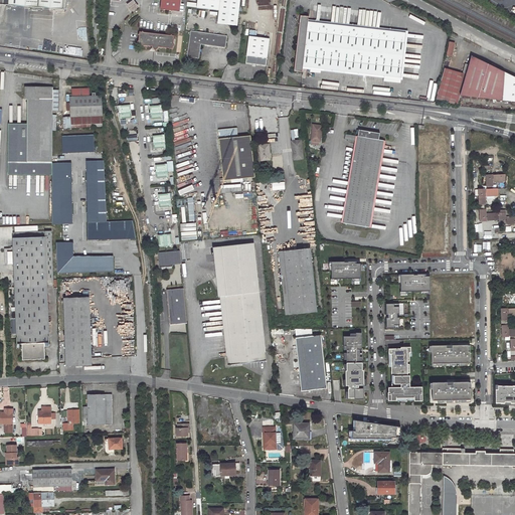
[(0,0),(0,4),(4,5),(64,9),(64,0),(0,0)]
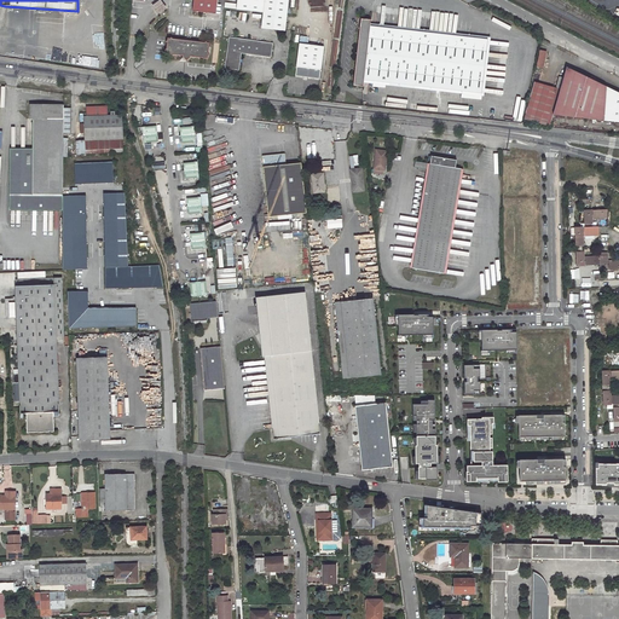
[(195,0),(194,11),(217,15),(218,0),(195,0)]
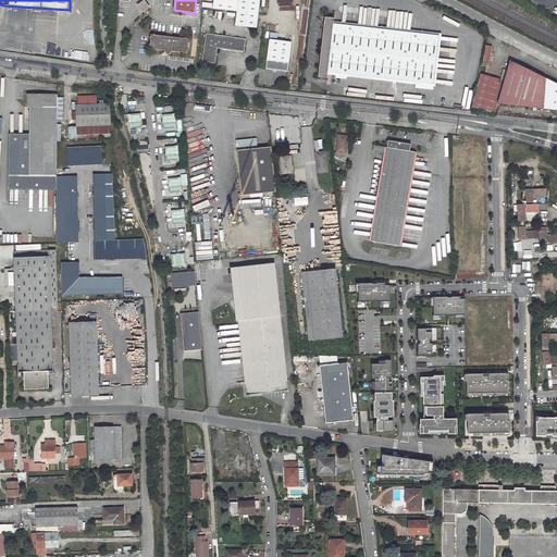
[(259,0),(213,0),(213,9),(237,11),(236,25),(257,27),(259,0)]
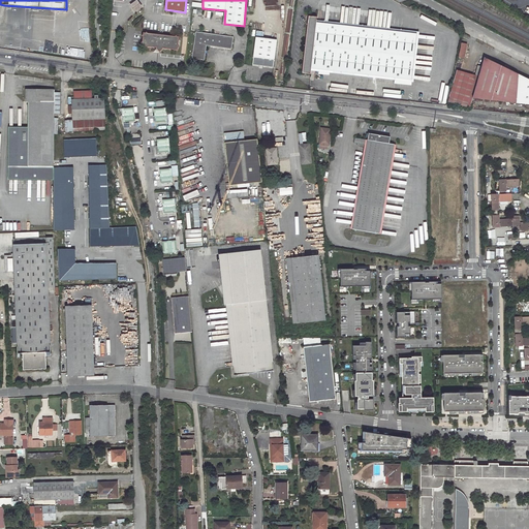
[(311,69),(412,81),(418,34),(316,23),(317,18),(308,17),(302,73),(310,74),(311,69)]
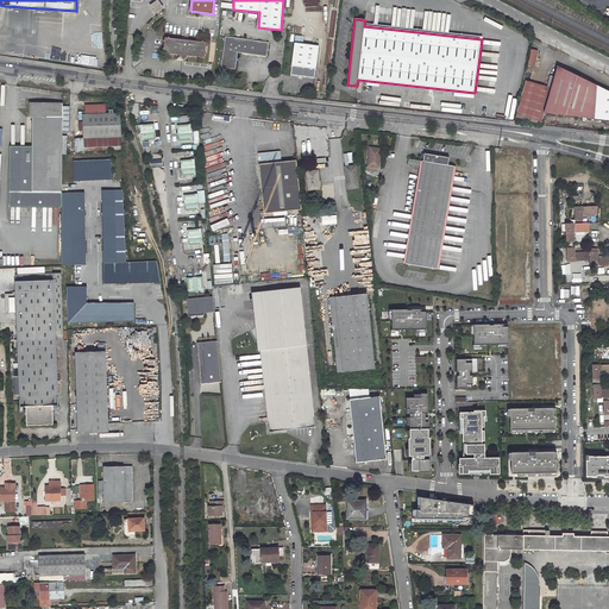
[(101,27),(90,29),(92,45),(102,44),(101,27)]
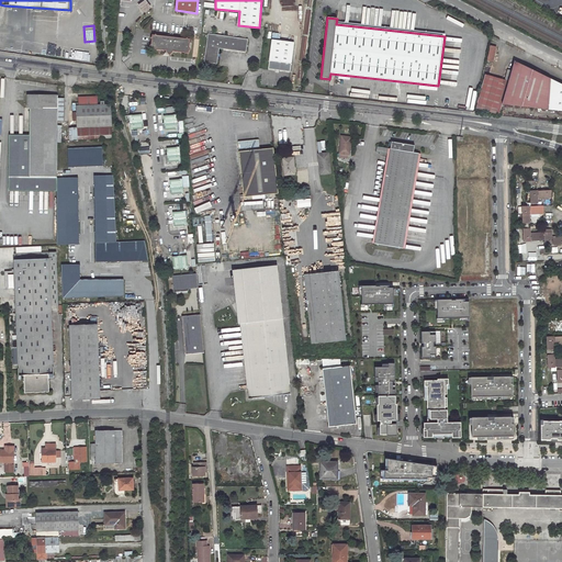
[(156,51),(167,52),(167,53),(170,56),(173,54),(173,53),(184,54),(186,55),(187,54),(189,54),(190,52),(191,51),(190,49),(190,44),(191,43),(190,42),(191,40),(189,40),(188,38),(186,40),(157,36),(156,35),(154,36),(153,36),(153,38),(150,40),(152,41),(152,46),(150,47),(152,48),(150,51),(153,51),(154,52),(156,51)]
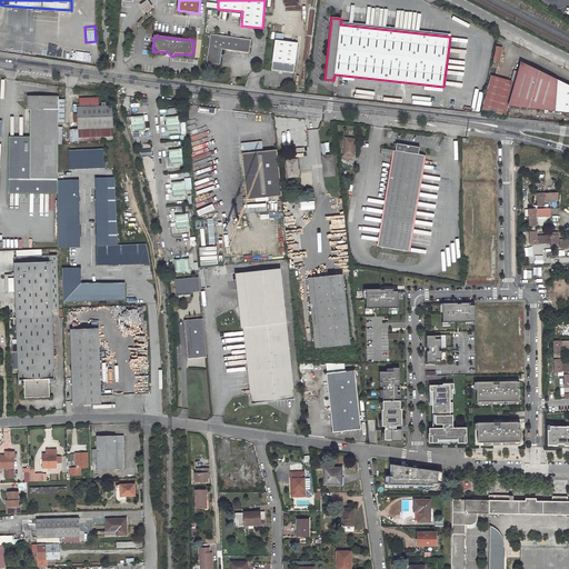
[(276,40),(272,70),(295,72),(298,43),(276,40)]
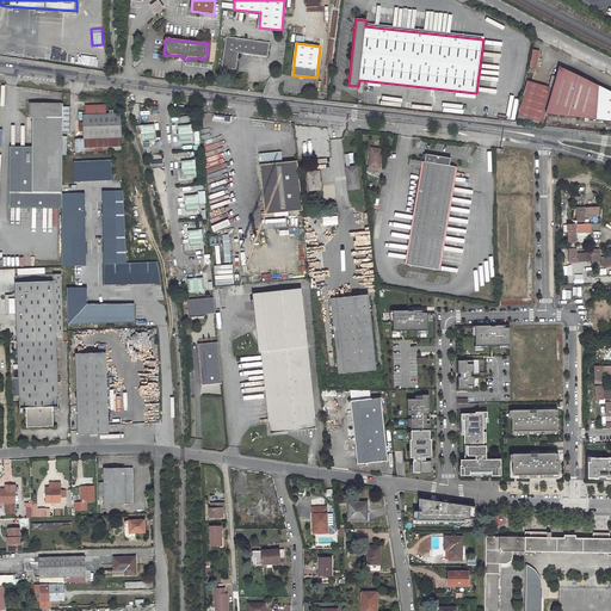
[(269,48),(226,44),(223,74),(236,75),(239,59),(267,62),(269,48)]
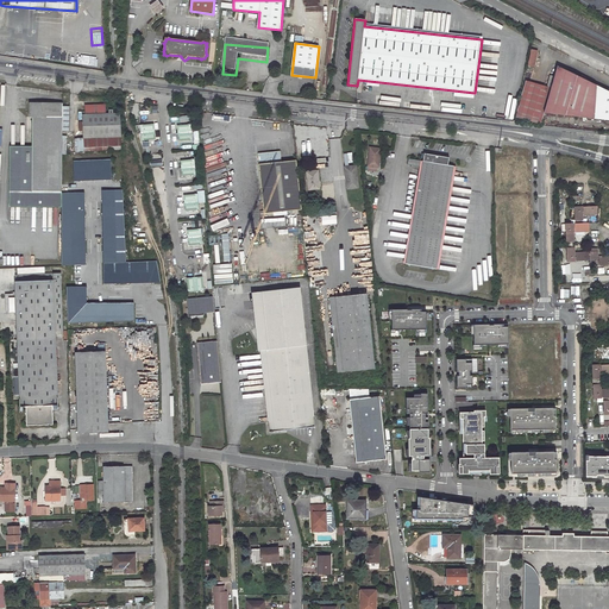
[(594,118),(596,83),(559,63),(545,111),(594,118)]
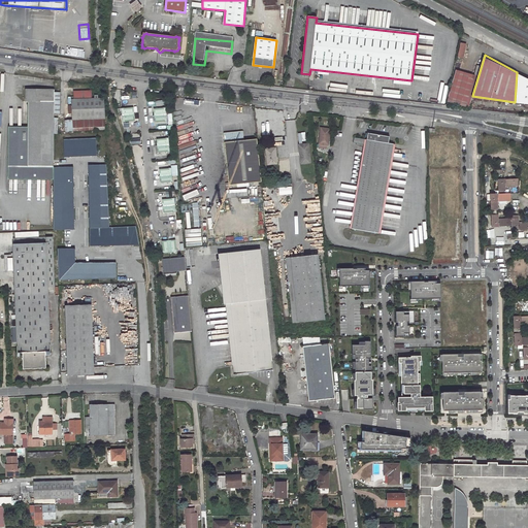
[(481,67),(476,66),(474,75),(456,70),(448,102),(468,107),(481,67)]
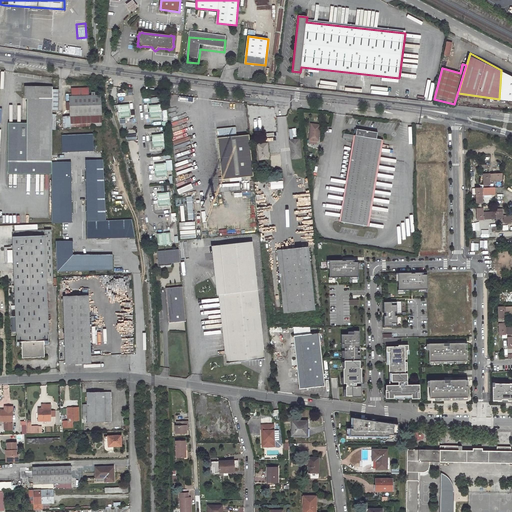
[(511,75),(501,70),(499,99),(511,100),(511,75)]
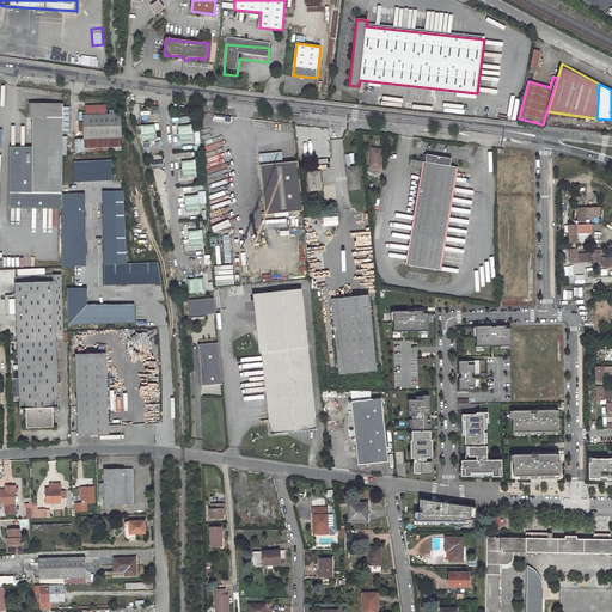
[(62,194),(65,103),(31,103),(31,116),(35,117),(34,147),(11,147),(10,207),(62,208),(62,194)]
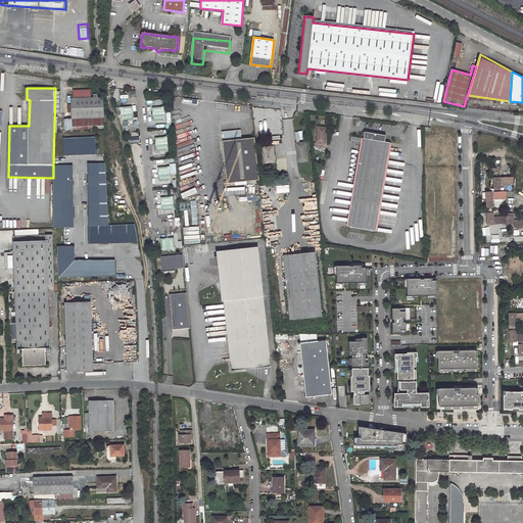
[(70,96),(72,127),(104,126),(103,97),(97,97),(97,94),(94,94),(94,97),(90,97),(90,91),(83,91),(83,97),(82,98),(75,98),(74,98),(74,95),(70,96)]
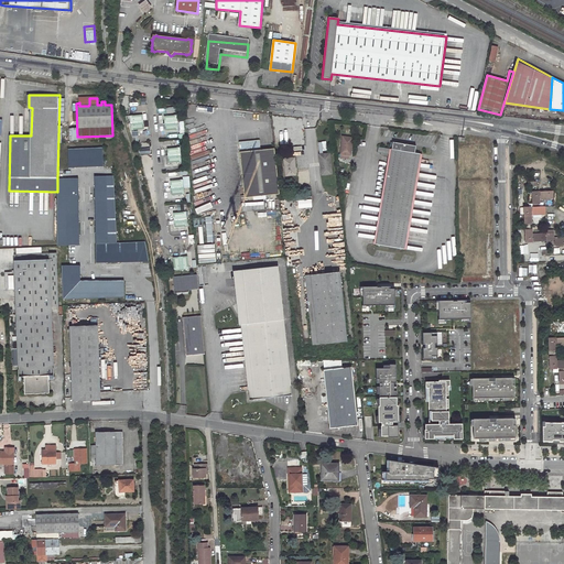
[(134,128),(142,127),(141,116),(132,116),(132,115),(130,115),(131,130),(134,130),(134,128)]
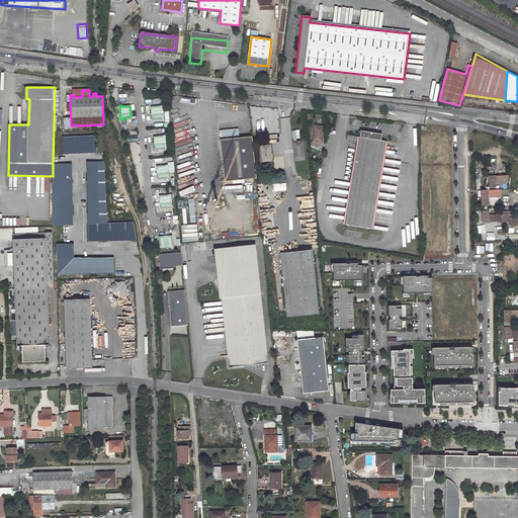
[(160,107),(152,108),(153,118),(161,118),(161,119),(164,119),(163,105),(160,106),(160,107)]
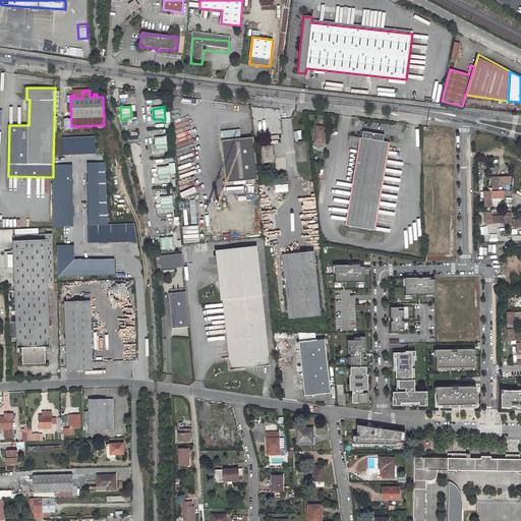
[(315,126),(314,142),(315,142),(314,147),(322,148),(322,143),(323,143),(324,136),(325,136),(326,127),(315,126)]
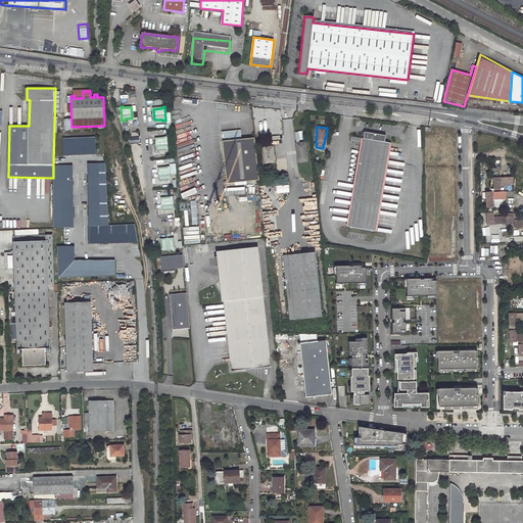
[(212,141),(220,141),(220,128),(211,129),(212,141)]
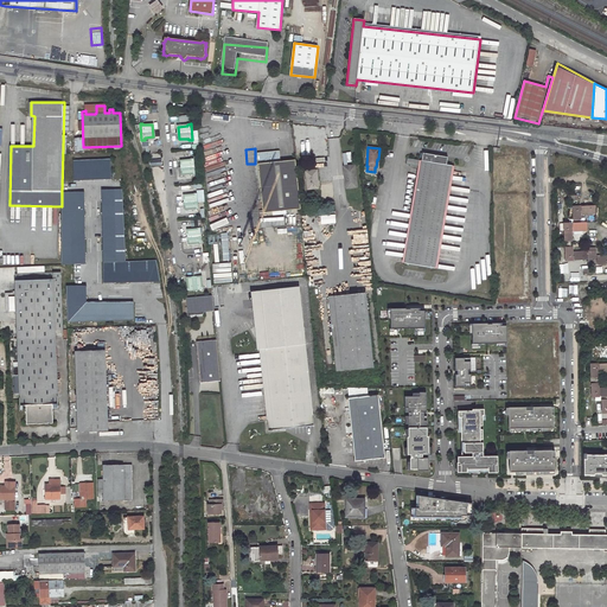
[(278,211),(300,209),(295,160),(280,161),(279,151),(257,153),(263,212),(273,211),(273,215),(278,215),(278,211)]
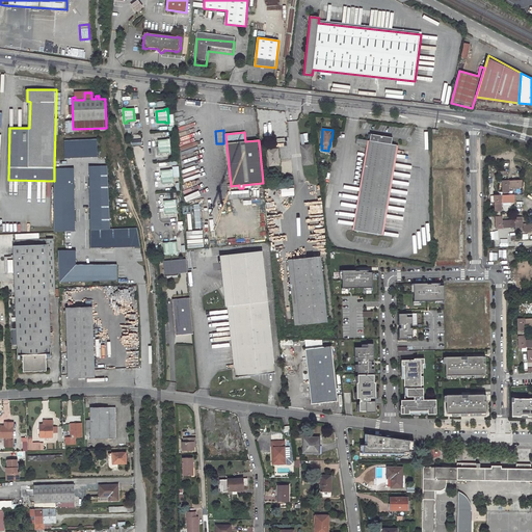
[(392,138),(371,135),(370,141),(356,139),(355,144),(368,147),(353,231),(381,236),(396,145),(391,145),(392,138)]
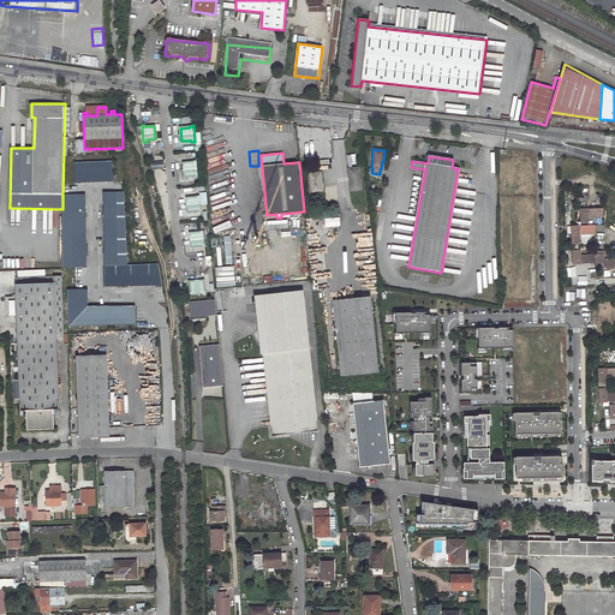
[(193,162),(184,163),(185,177),(195,175),(195,177),(198,177),(197,160),(193,161),(193,162)]
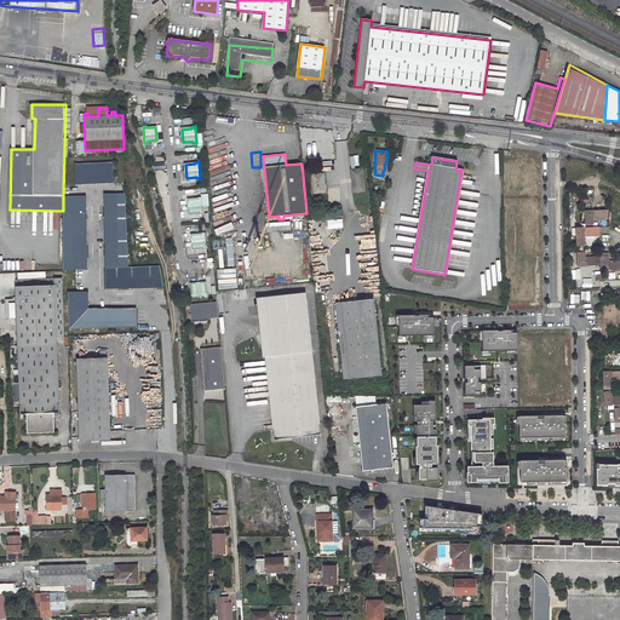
[(112,162),(74,164),(75,184),(113,182),(112,162)]
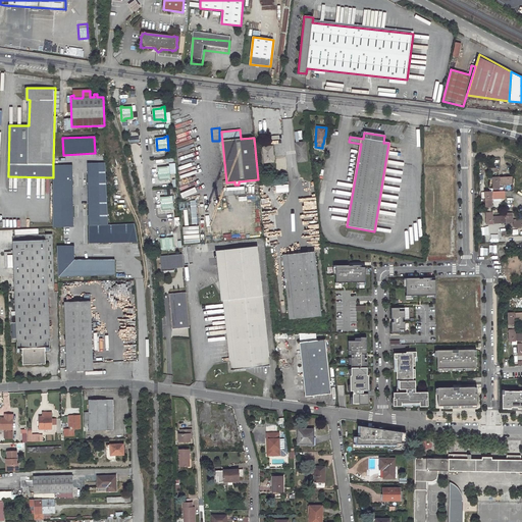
[(305,143),(296,144),(298,162),(307,161),(305,143)]
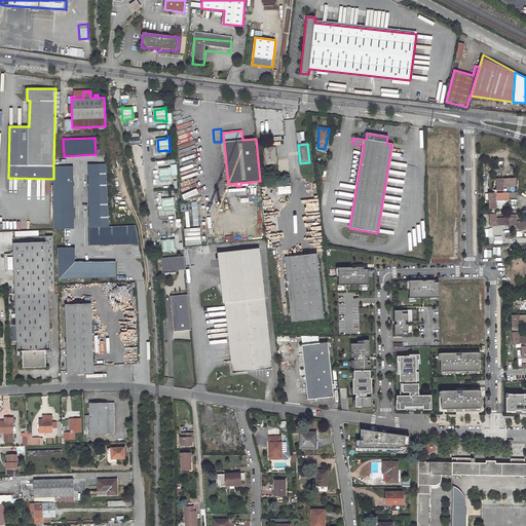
[(274,148),(264,149),(266,164),(275,163),(274,148)]
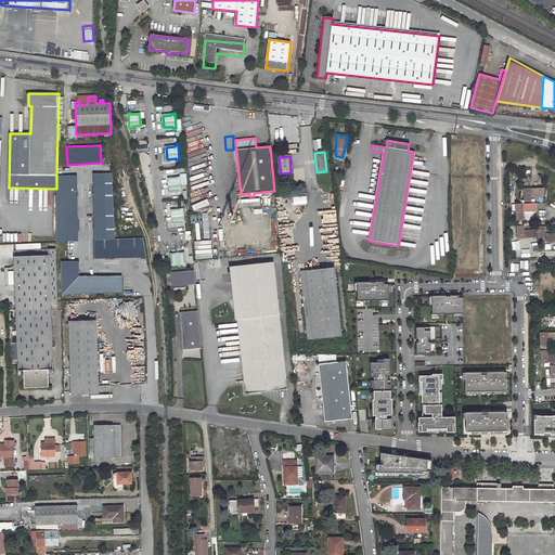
[(112,173),(93,173),(93,239),(114,239),(112,173)]
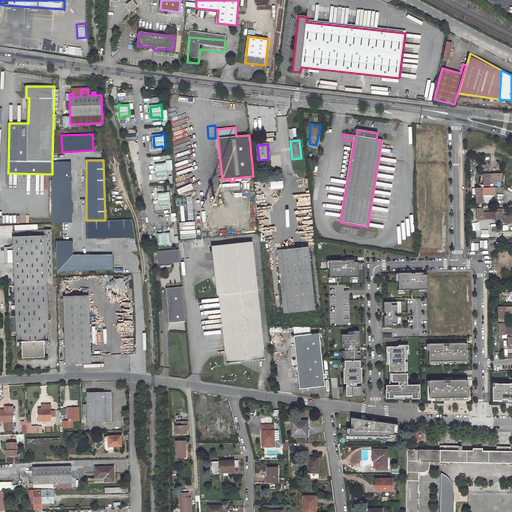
[(52,222),(71,222),(70,162),(52,162),(52,174),(52,222)]
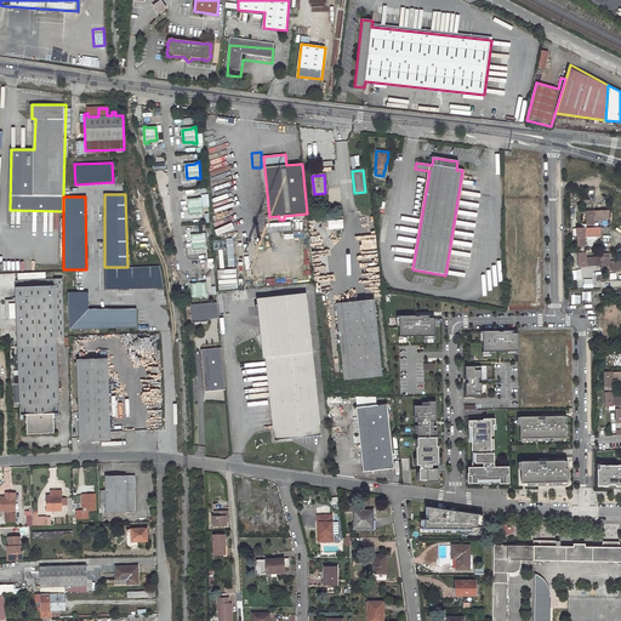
[(199,199),(189,200),(191,214),(200,212),(200,214),(203,214),(201,198),(198,198),(199,199)]
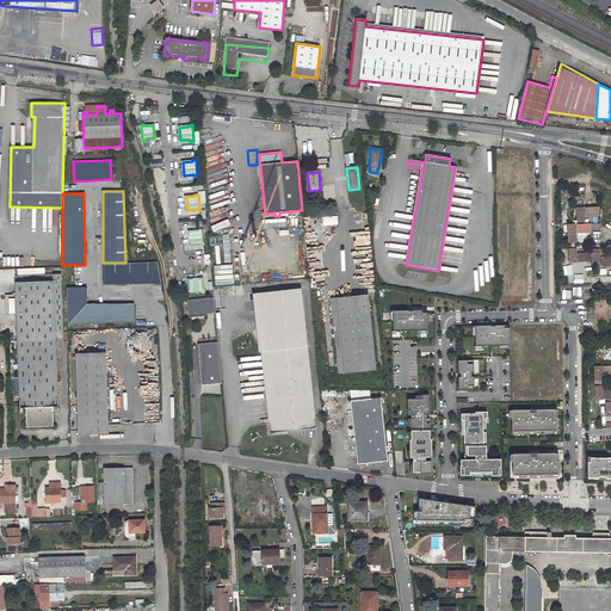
[(610,214),(610,205),(600,207),(602,215),(602,222),(610,222),(610,214)]
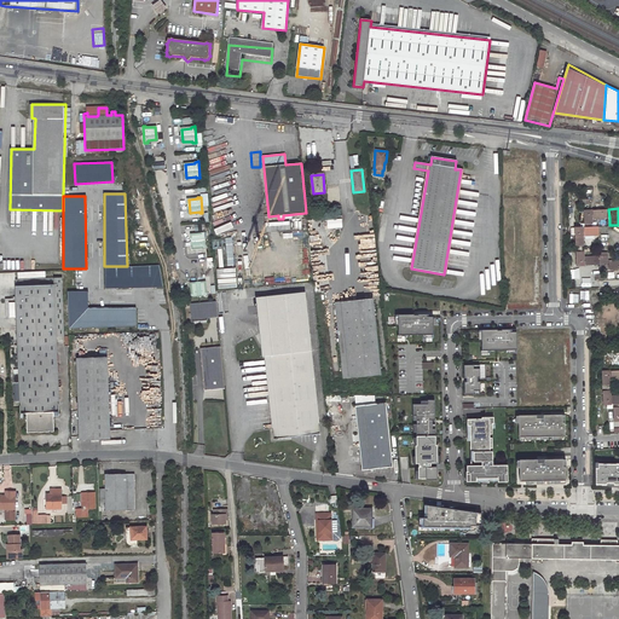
[(608,209),(585,209),(585,226),(594,226),(594,218),(609,218),(608,209)]
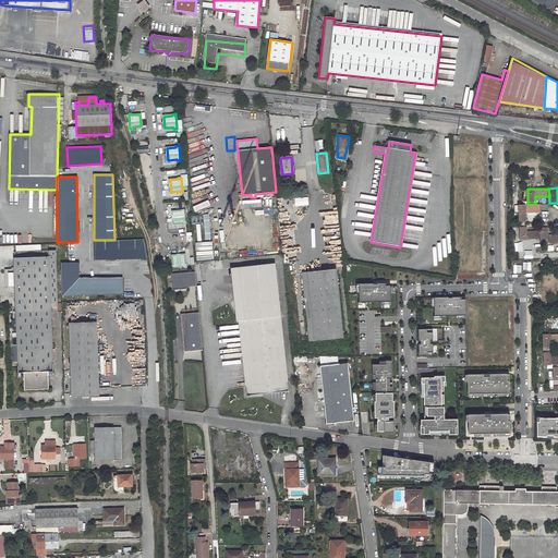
[(528,204),(519,205),(519,223),(526,223),(526,211),(540,211),(540,204),(535,204),(528,204)]
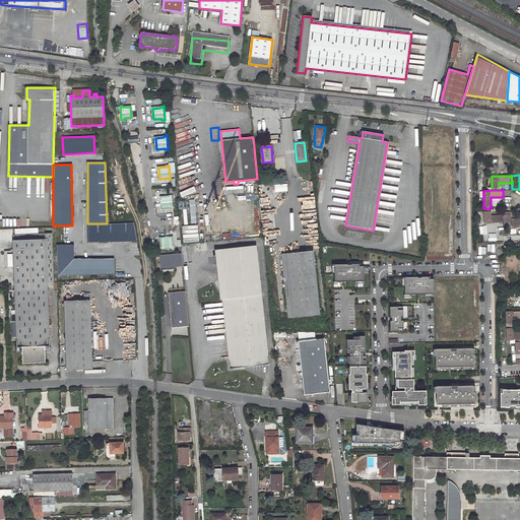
[(169,196),(160,197),(161,208),(170,207),(170,209),(173,208),(172,195),(169,195),(169,196)]
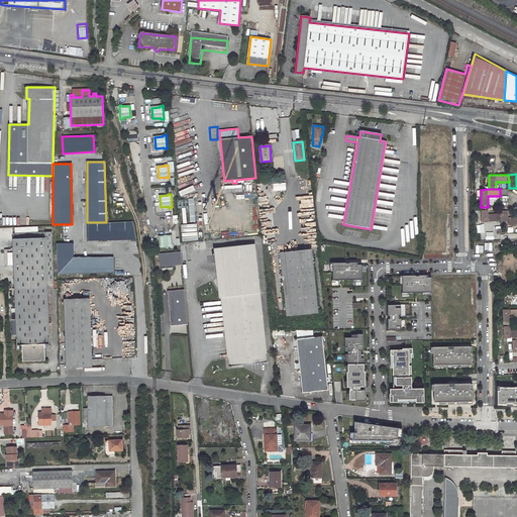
[(481,207),(482,221),(501,221),(500,214),(489,214),(488,207),(481,207)]
